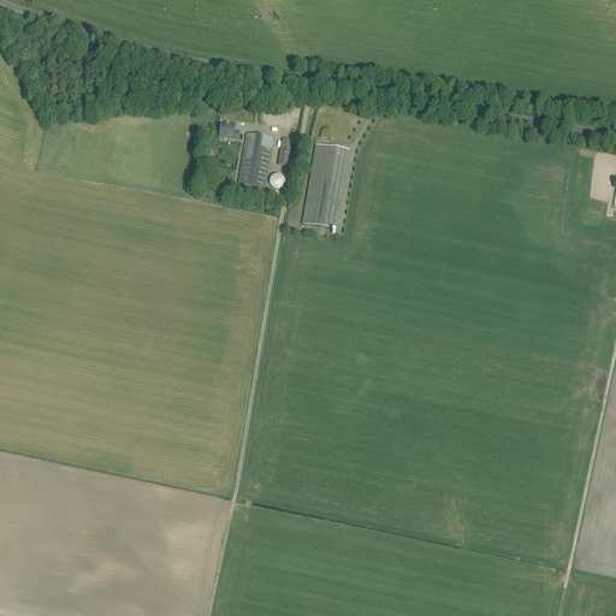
[(220,129),(219,135),(224,136),(224,138),(229,140),(229,136),(232,137),(232,140),(238,141),(240,132),(235,131),(235,128),(230,126),(229,126),(226,126),(226,125),(221,124),(221,128),(220,128),(220,129)]
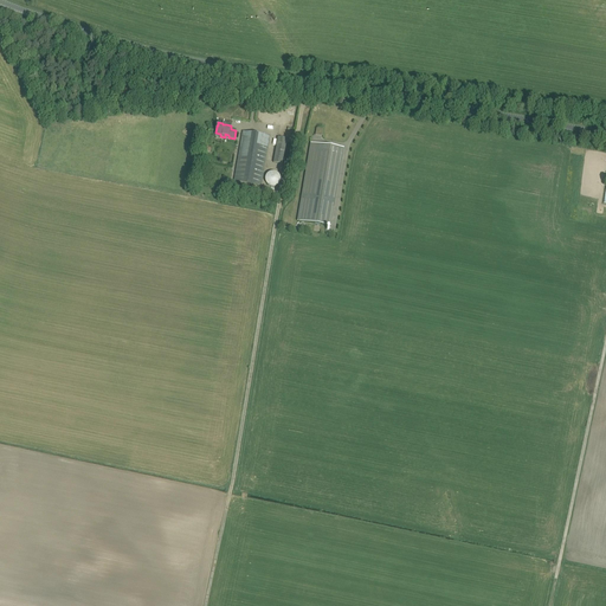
[(234,181),(256,185),(262,186),(270,136),(243,131),(234,181)]
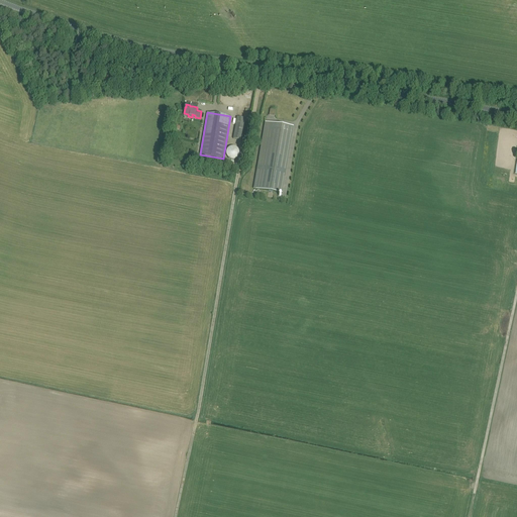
[(237,117),(233,139),(240,140),(244,119),(237,117)]
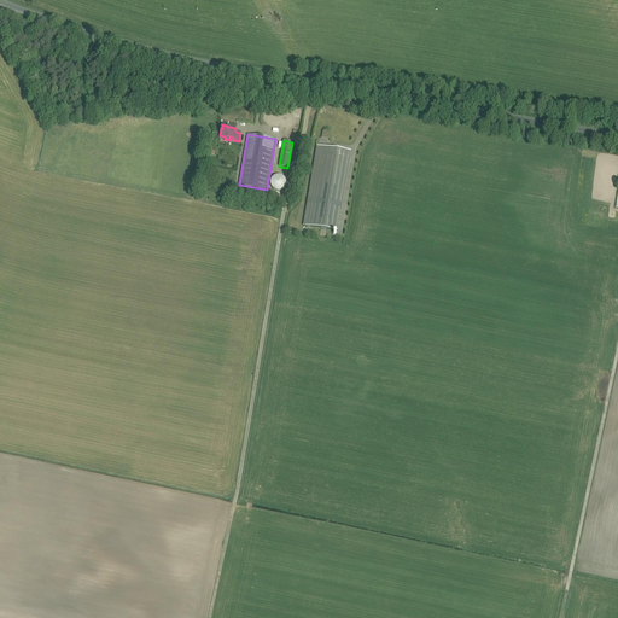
[(303,226),(337,232),(351,152),(316,146),(303,226)]
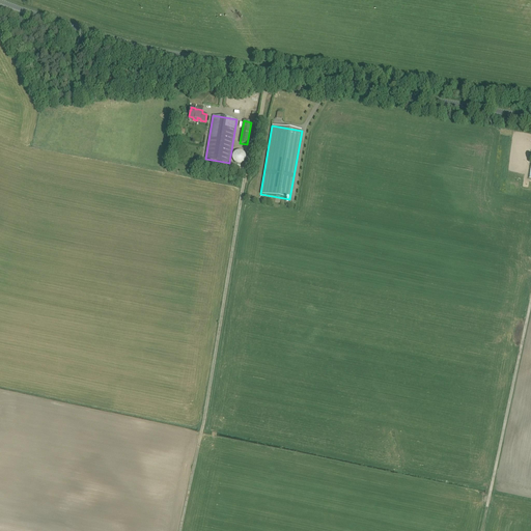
[(236,163),(239,164),(242,163),(244,162),(245,160),(246,157),(245,155),(243,152),(241,151),(239,150),(236,151),(234,152),(232,155),(232,158),(232,160),(234,162),(236,163)]
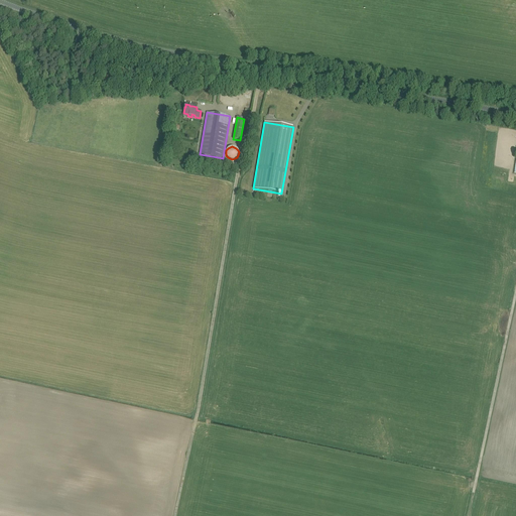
All buildings are outlined.
